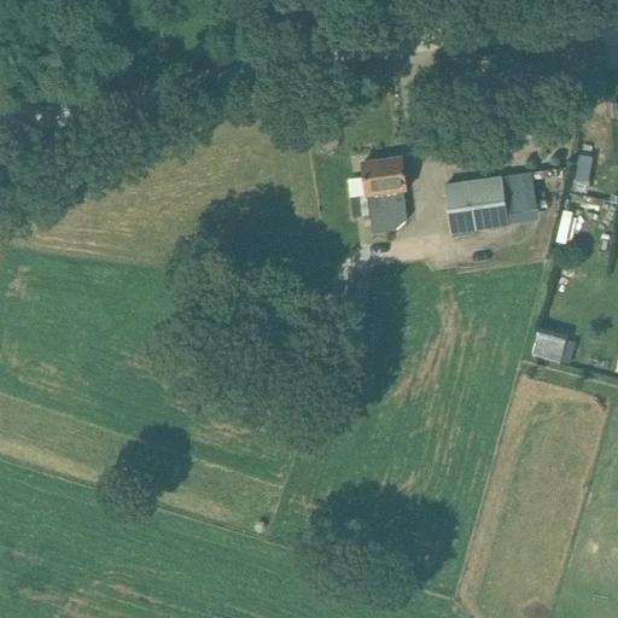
[(576,153),(571,190),(592,192),(596,156),(576,153)]
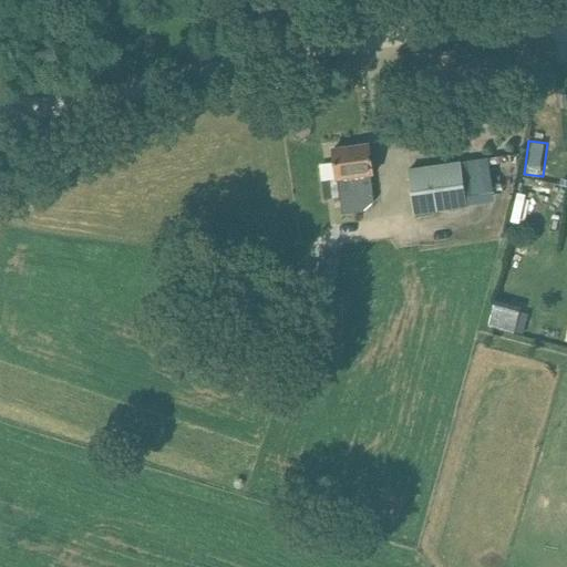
[(369,145),(333,150),(338,181),(343,215),(362,212),(374,202),(371,176),(373,175),(369,145)]
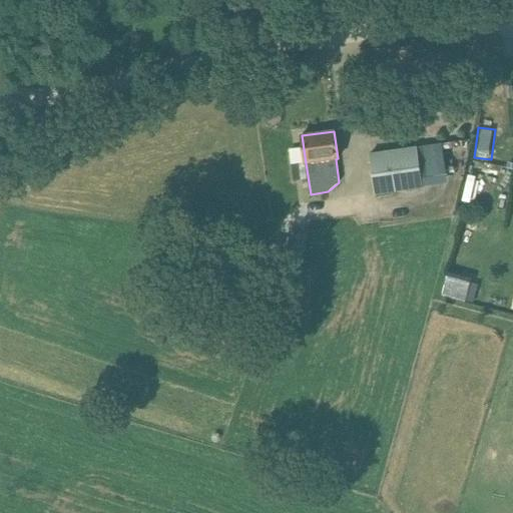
[(430,144),(370,152),(376,193),(423,187),(419,162),(433,160),(430,144)]
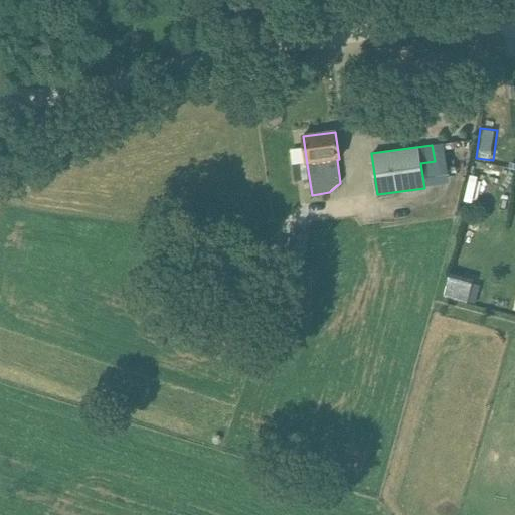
[(449,298),(478,303),(481,281),(452,277),(449,298)]
